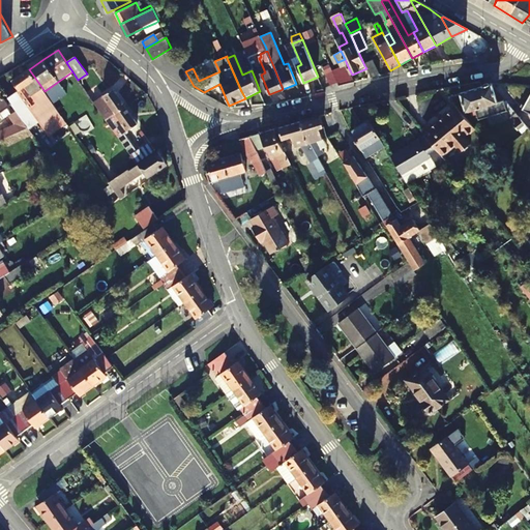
[(292,61),(295,67),(297,66),(301,64),(298,58),(292,61)]
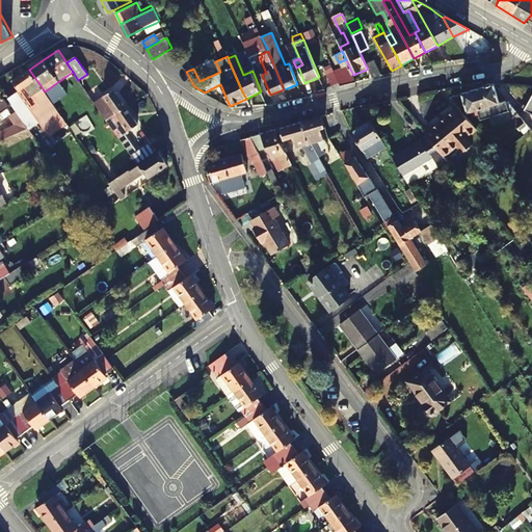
[(366,65),(368,69),(373,80),(381,76),(374,62),(366,65)]
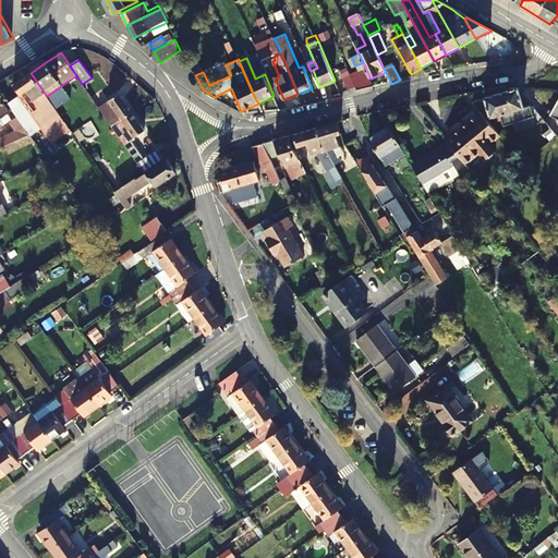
[(358,92),(375,87),(371,79),(365,68),(350,75),(355,87),(358,92)]
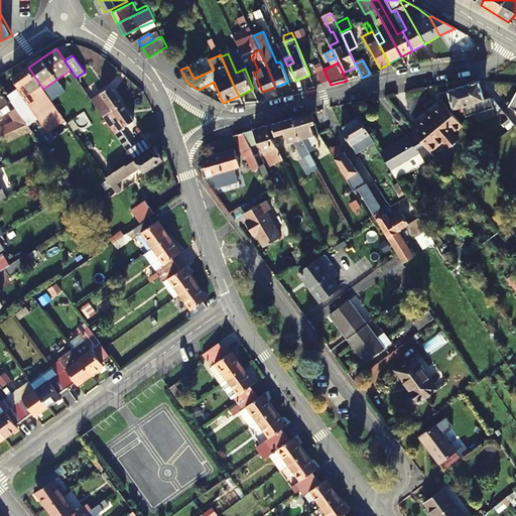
[(43,89),(28,68),(11,79),(18,88),(24,83),(36,100),(38,99),(46,109),(54,104),(43,89)]
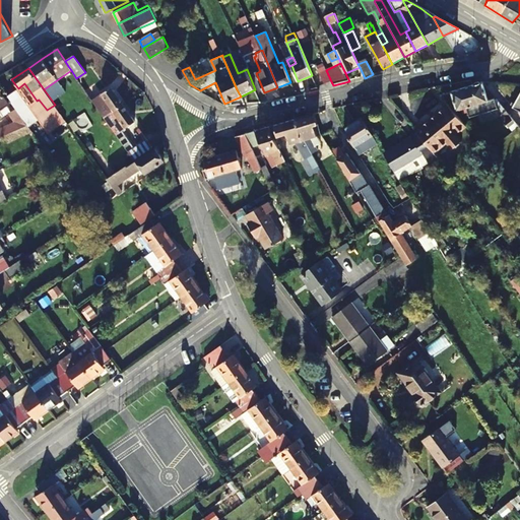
[(331,81),(326,70),(320,73),(325,84),(331,81)]
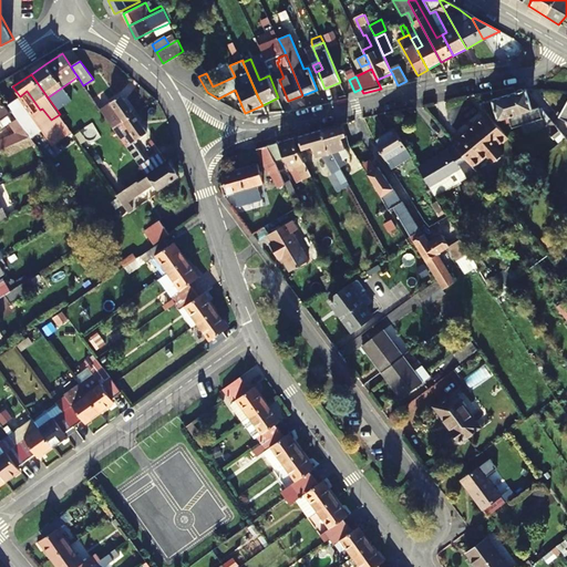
[(532,110),(525,90),(480,103),(490,115),(494,121),(508,117),(512,127),(542,119),(547,125),(545,126),(554,138),(560,133),(540,107),(532,110)]
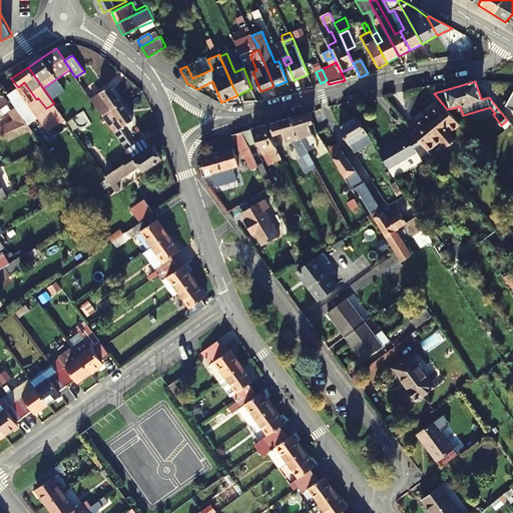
[(88,95),(102,114),(121,101),(110,85),(94,95),(92,93),(88,95)]
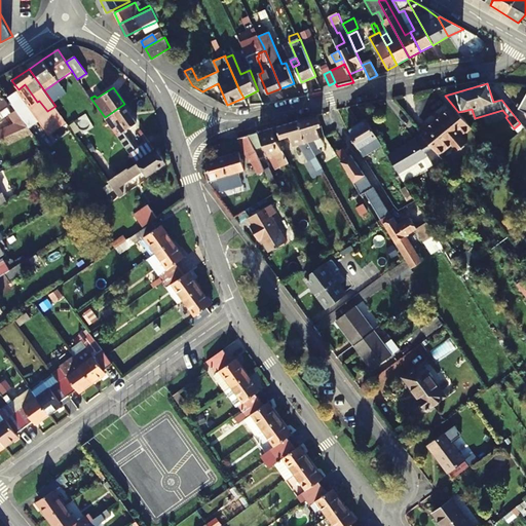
[(117,136),(137,122),(124,104),(105,117),(117,136)]
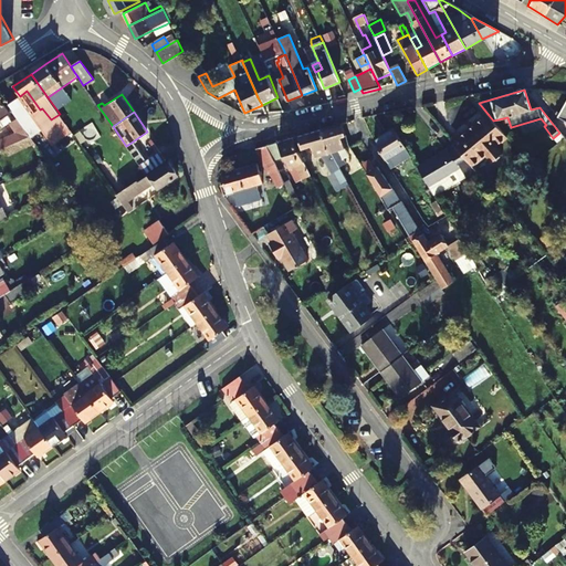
[(470,164),(473,167),(488,156),(493,163),(503,154),(498,147),(507,138),(493,121),(489,115),(461,138),(460,136),(452,142),(458,149),(470,164)]
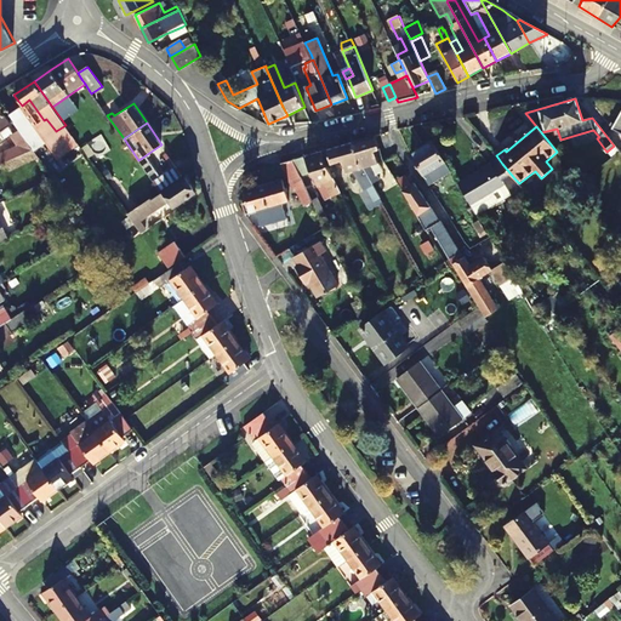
[(18,130),(11,136),(21,149),(23,153),(32,148),(18,130)]
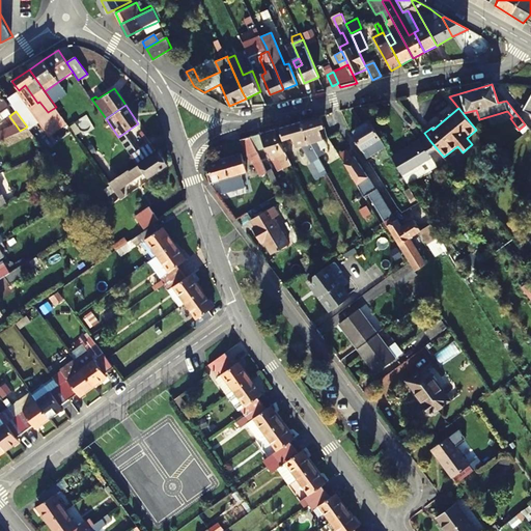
[(319,130),(325,129),(322,116),(302,122),(308,144),(310,144),(324,169),(326,171),(330,168),(317,142),(324,140),(319,130)]
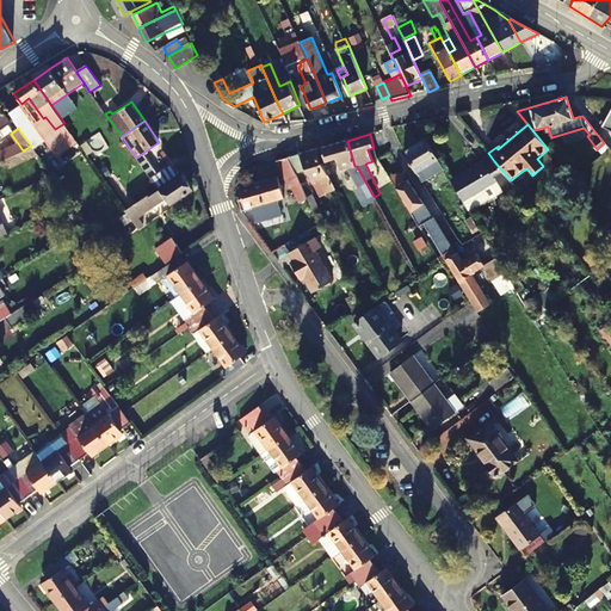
[(365,198),(372,195),(357,166),(355,166),(347,141),(316,149),(320,164),(322,164),(328,160),(335,159),(337,158),(340,171),(346,170),(358,189),(360,187),(365,198)]
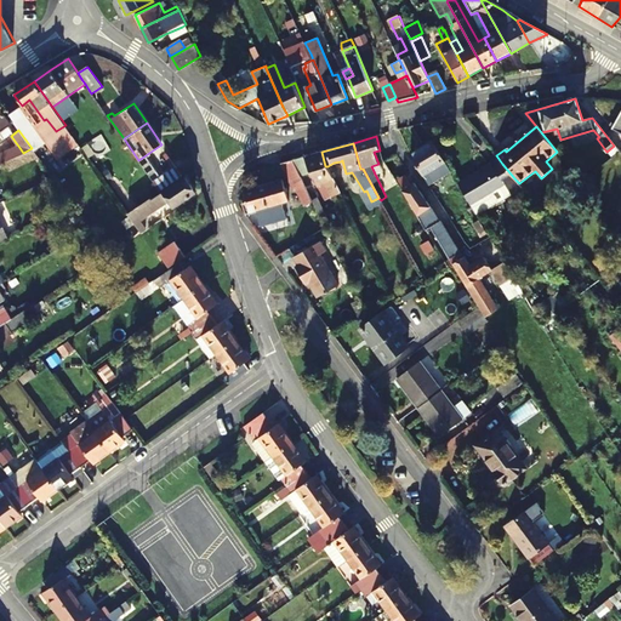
[(444,164),(432,143),(411,157),(423,176),(444,164)]
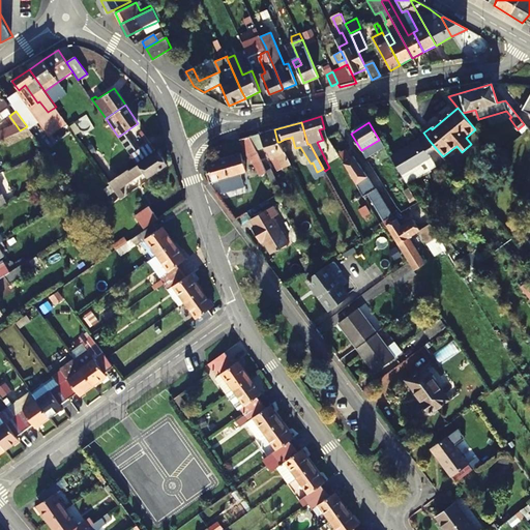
[(524,124),(518,129),(522,134),(528,128),(525,125),(524,124)]
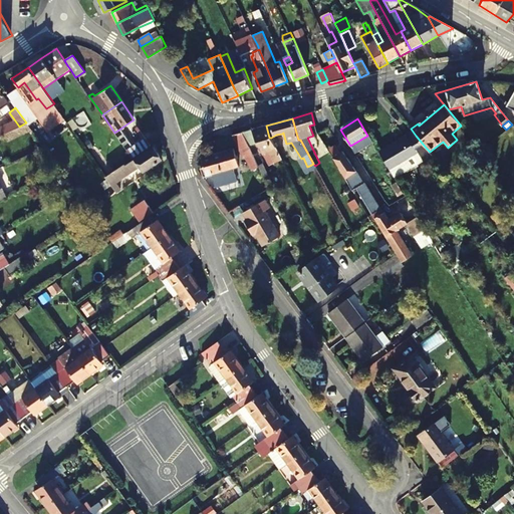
[(17,123),(4,131),(5,133),(19,126),(17,123)]
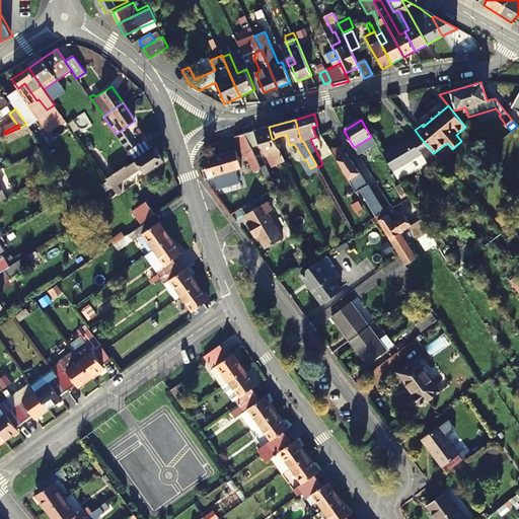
[(271,154),(276,166),(285,162),(274,139),(272,139),(269,127),(255,131),(258,143),(266,156),(271,154)]
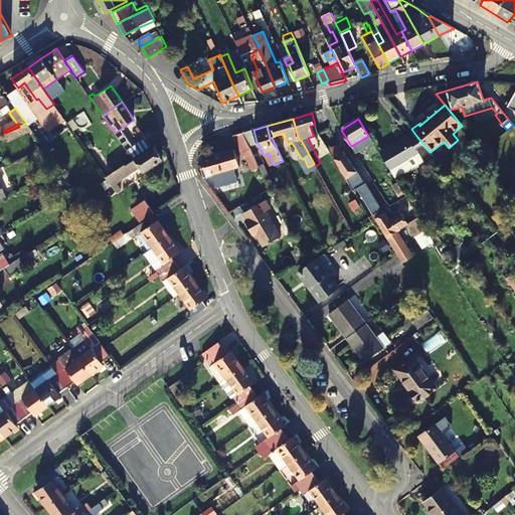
[(242,133),(249,147),(255,145),(252,130),(242,133)]
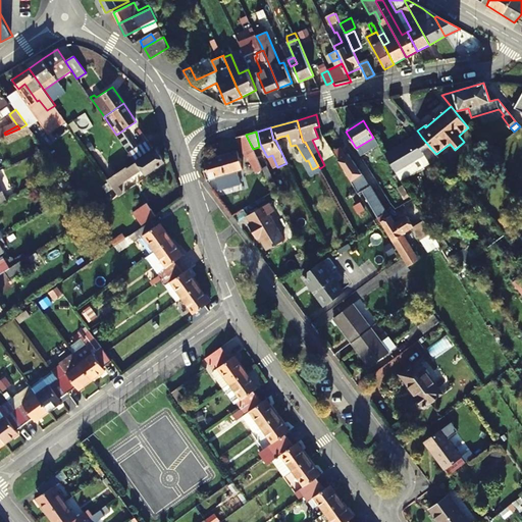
[(237,138),(246,159),(249,158),(256,155),(253,149),(246,135),(237,138)]
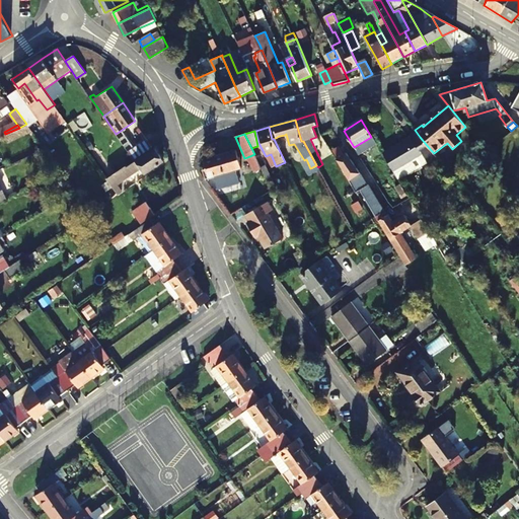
[(413,141),(411,138),(382,156),(394,174),(398,181),(432,160),(430,158),(435,155),(434,153),(431,150),(420,137),(413,141)]
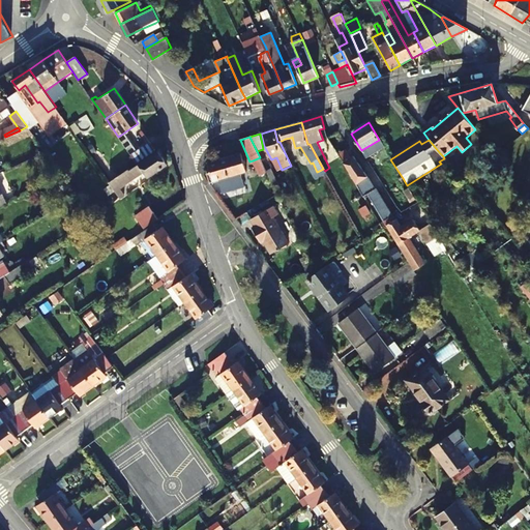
[(150,142),(130,155),(136,164),(156,150),(150,142)]
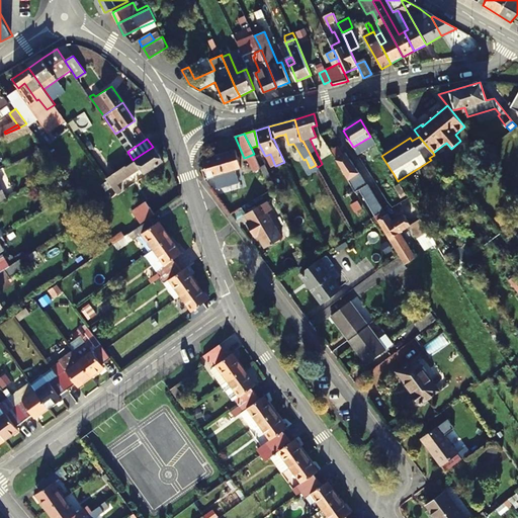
[(344,155),(338,147),(331,152),(356,194),(359,192),(375,218),(377,222),(386,217),(384,212),(368,186),(366,187),(346,154),(344,155)]
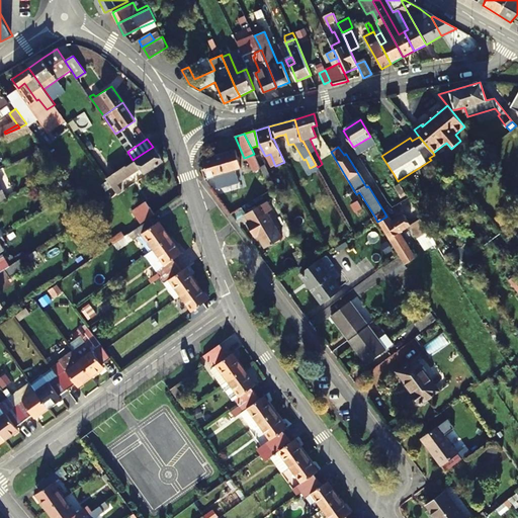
[(154,148),(126,166),(125,165),(106,177),(118,194),(124,190),(118,182),(141,168),(144,172),(163,160),(154,148)]
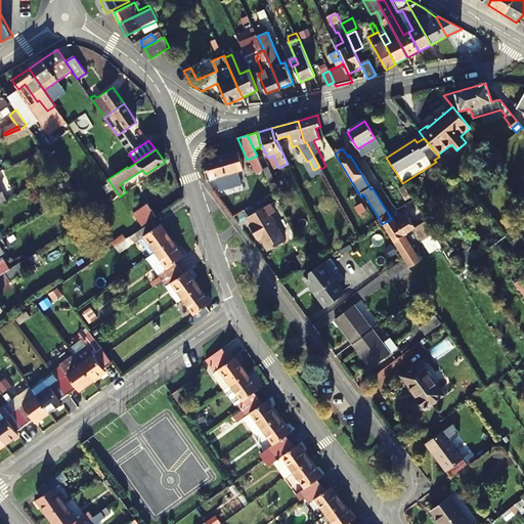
[(238,151),(205,161),(208,171),(205,172),(207,180),(244,169),(238,151)]
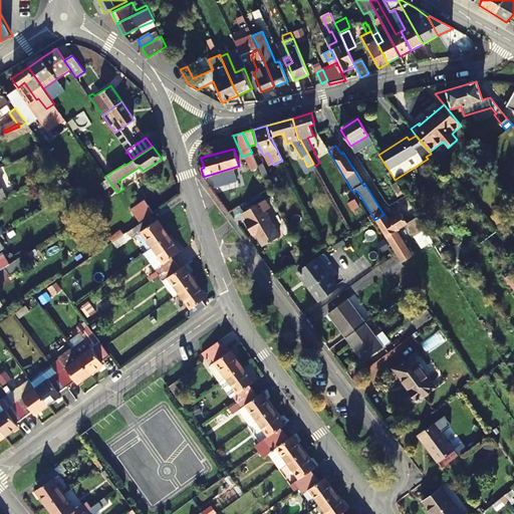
[(258,167),(252,153),(245,156),(251,169),(258,167)]
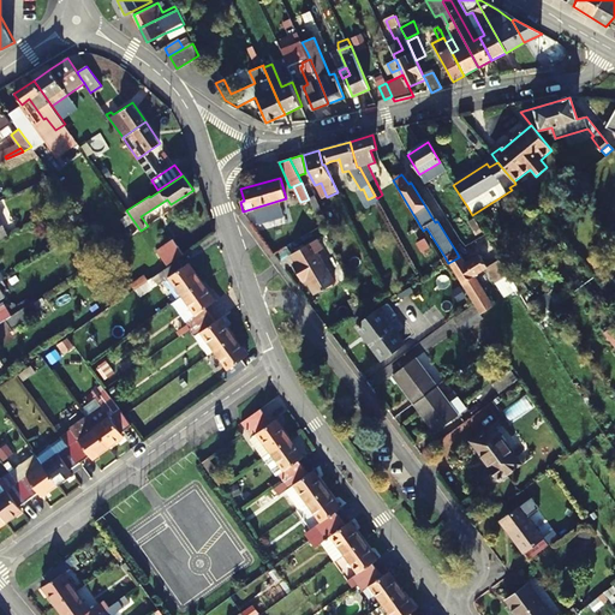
[(322,199),(327,197),(321,183),(315,185),(322,199)]
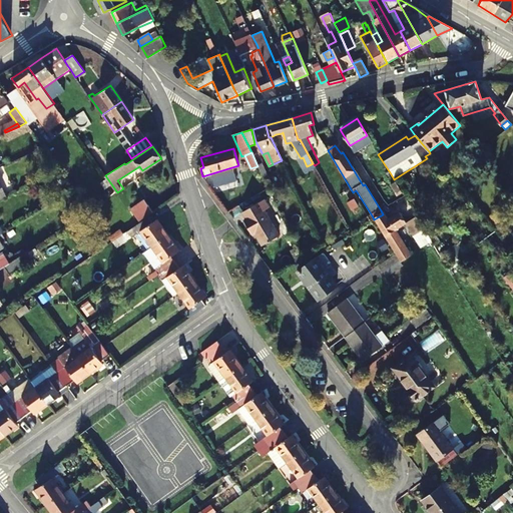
[(430,153),(425,156),(427,158),(432,164),(436,160),(430,153)]
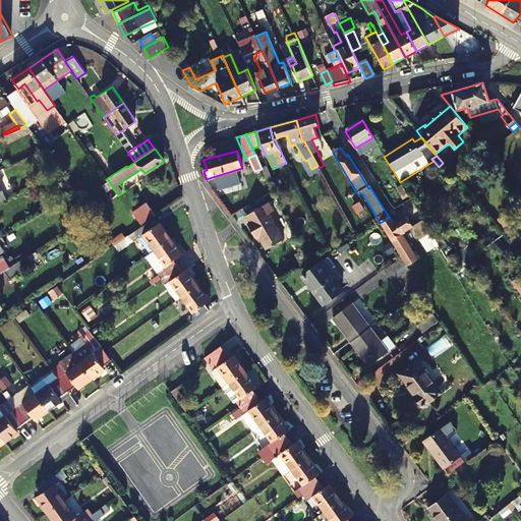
[(276,185),(268,167),(262,169),(271,187),(276,185)]
